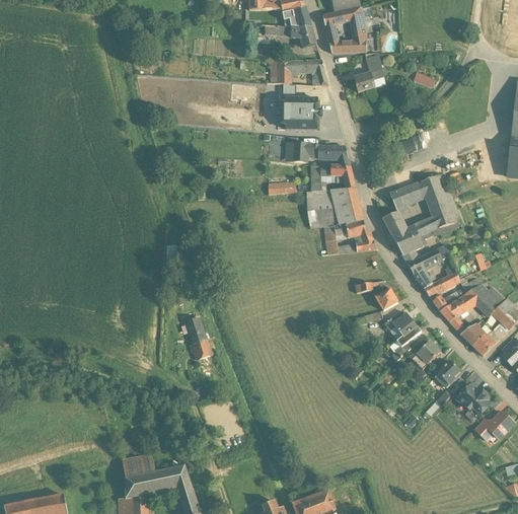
[(266,0),(247,0),(248,8),(257,8),(273,8),(272,0),(266,0)]
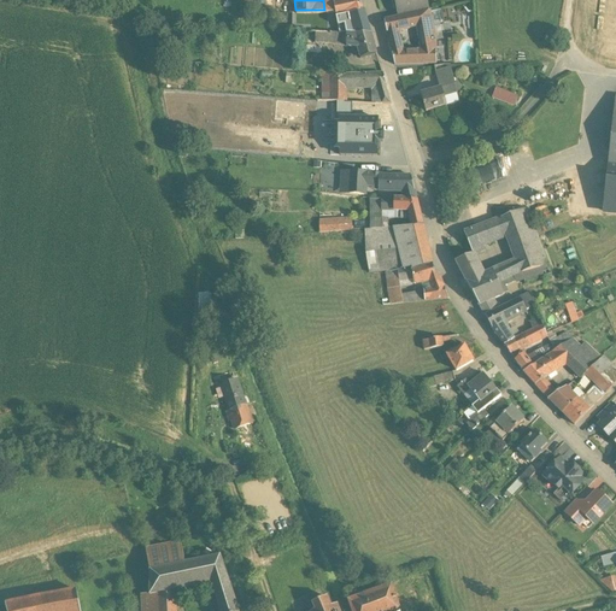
[(332,0),(323,0),(324,10),(330,10),(334,10),(335,13),(341,12),(363,7),(362,7),(359,0),(332,0)]
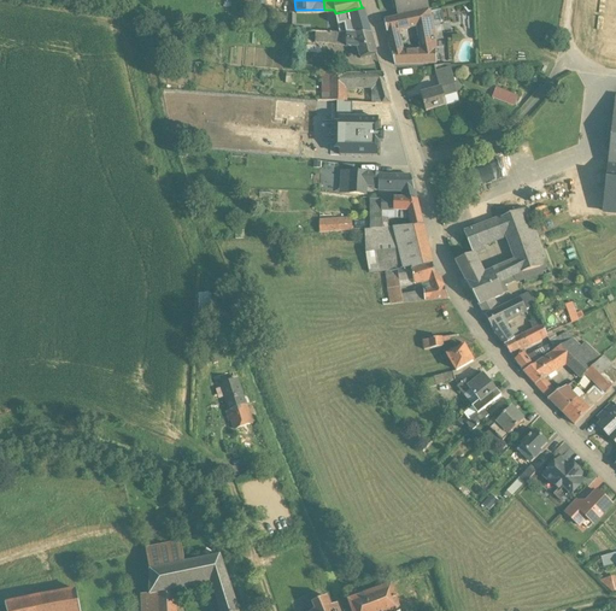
[(393,0),(396,6),(397,6),(411,4),(414,11),(428,9),(426,0),(393,0)]
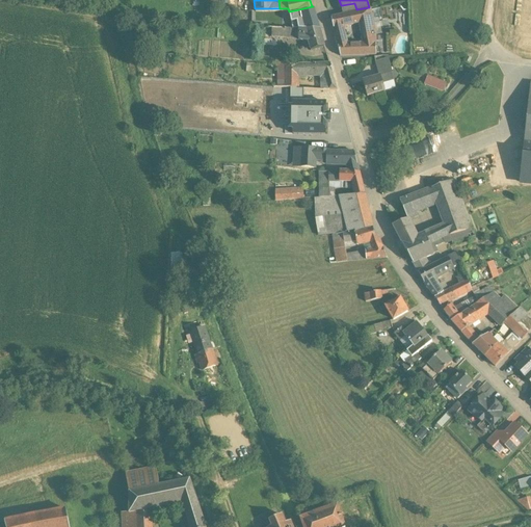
[(354,3),(342,5),(344,12),(355,10),(356,9),(354,3)]
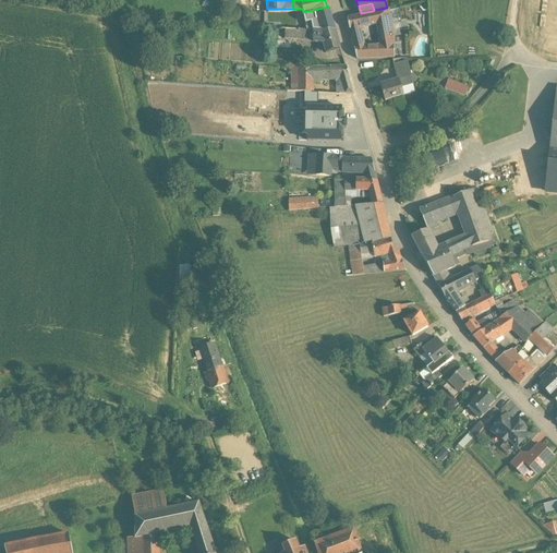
[(328,7),(309,11),(310,20),(322,19),(325,28),(335,28),(333,20),(328,7)]
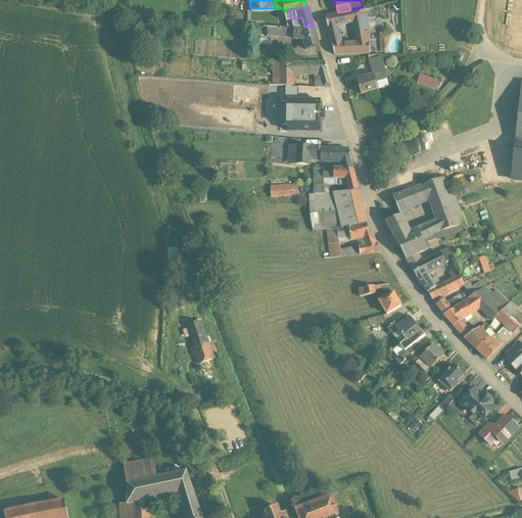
[(350,9),(349,10),(352,20),(356,41),(369,40),(368,32),(363,7),(350,9)]
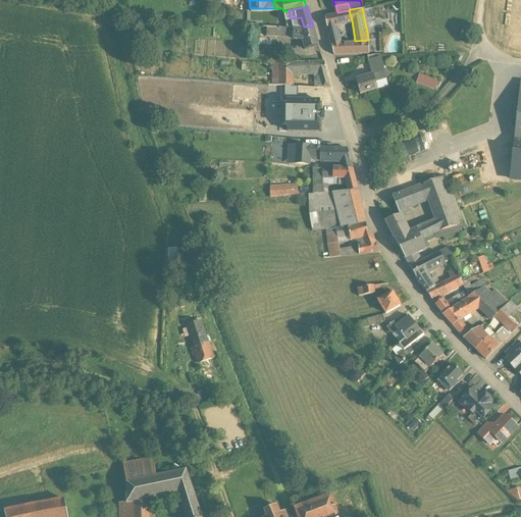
[(259,8),(250,8),(250,16),(258,16),(259,8)]
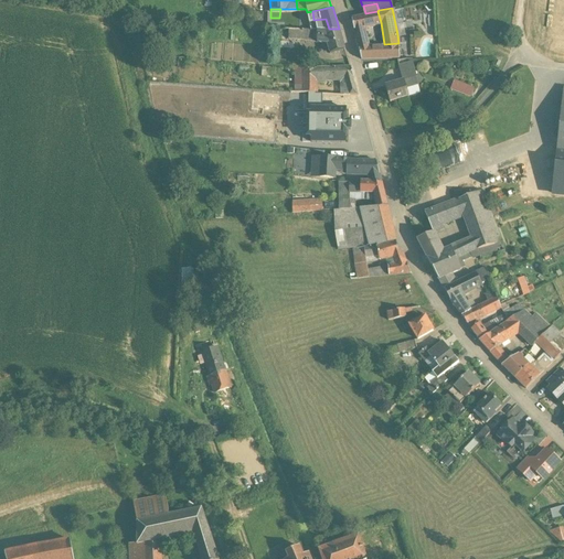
[(302,28),(302,9),(297,9),(280,9),(279,18),(279,27),(302,28)]
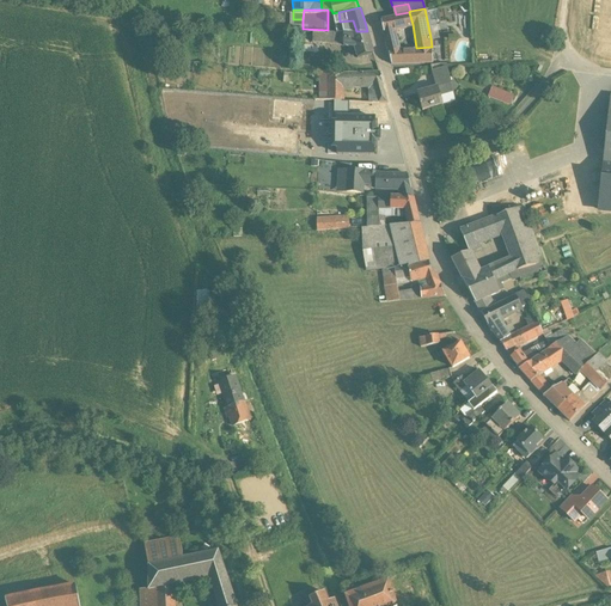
[(396,14),(380,18),(383,30),(393,28),(413,24),(409,12),(396,14)]
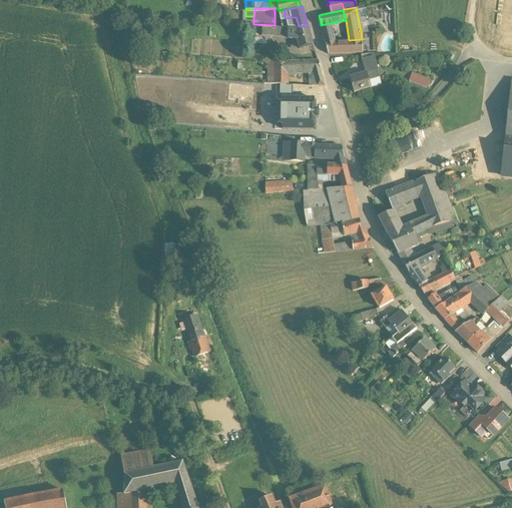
[(333,42),(332,32),(330,23),(321,25),(327,51),(340,51),(338,41),(333,42)]
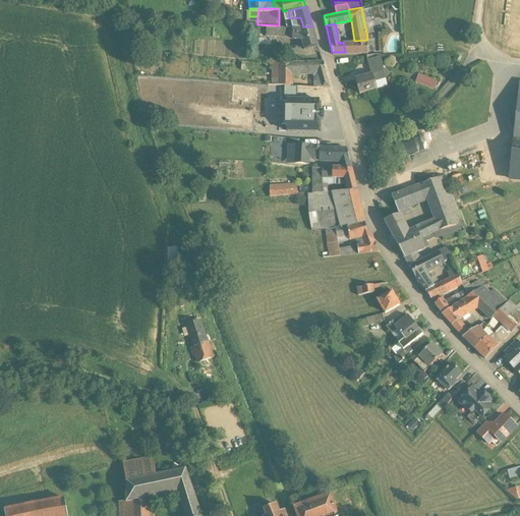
[(292,25),(286,25),(279,24),(279,25),(278,32),(278,34),(292,37),(292,25)]
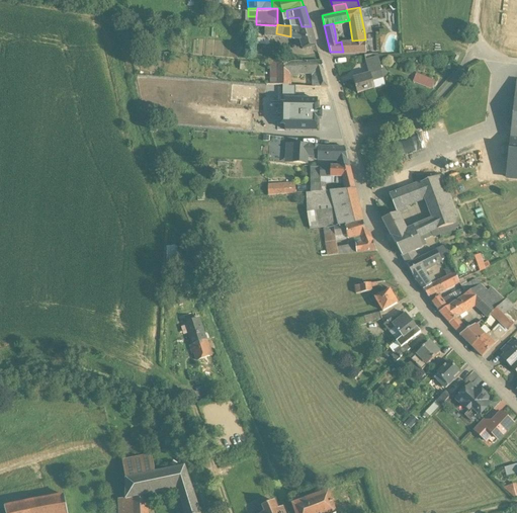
[(302,26),(296,26),(290,25),(290,36),(299,38),(303,47),(316,43),(311,26),(302,26)]
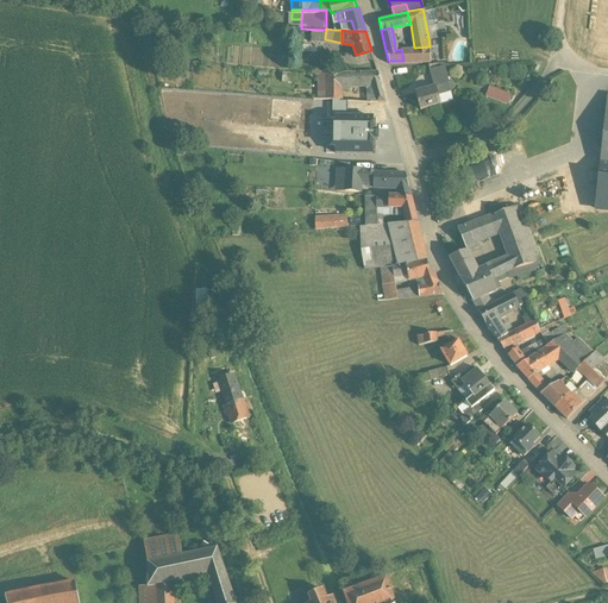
[(414,48),(411,49),(414,61),(430,60),(430,46),(414,48)]
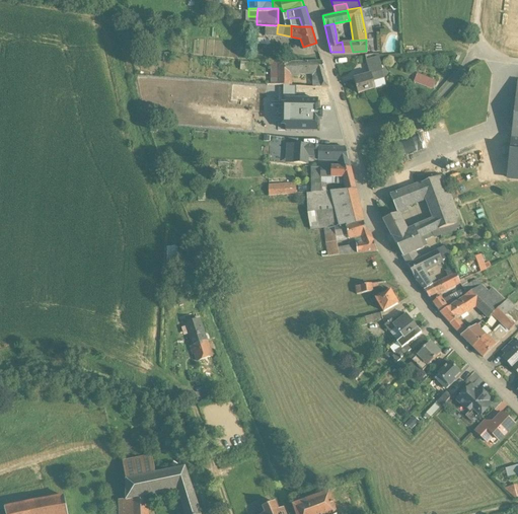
[(350,42),(342,42),(344,52),(353,52),(350,42)]
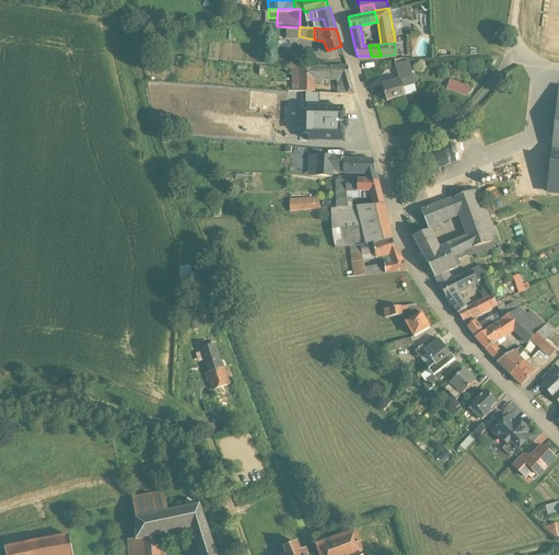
[(408,60),(395,65),(397,71),(410,67),(408,60)]
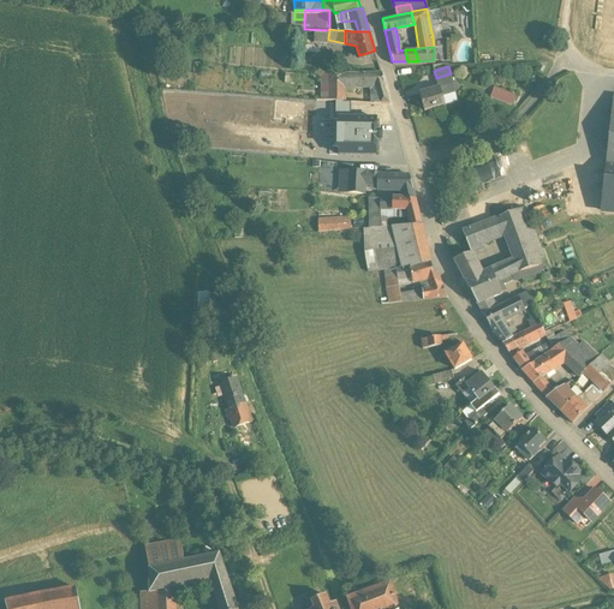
[(299,72),(285,70),(282,88),(297,89),(299,72)]
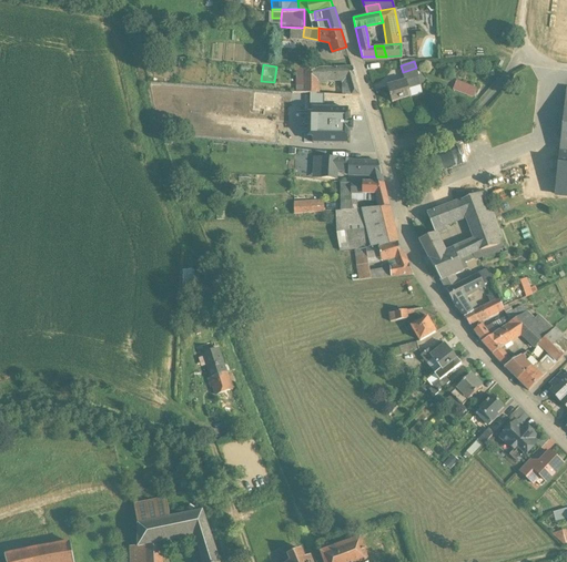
[(319,67),(295,65),(295,80),(303,81),(303,90),(317,91),(319,81),(319,77),(319,67)]
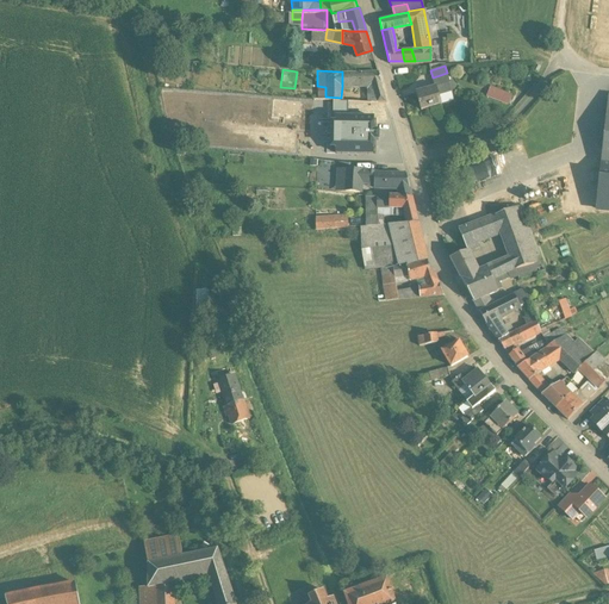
[(378,70),(342,72),(342,82),(349,82),(372,81),(377,100),(386,100),(380,81),(378,70)]
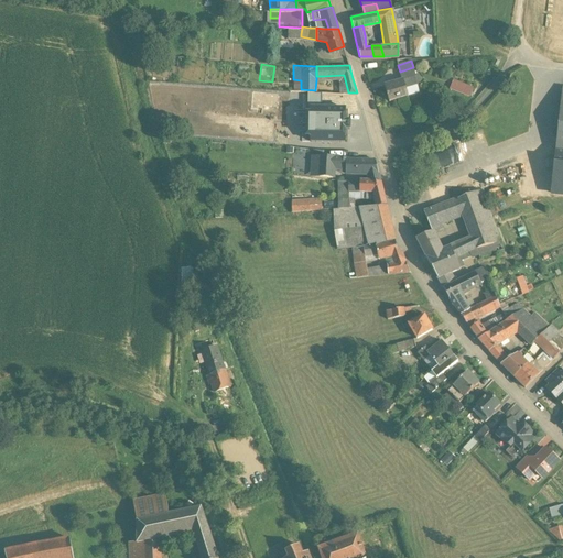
[(413,67),(400,72),(401,78),(402,78),(409,76),(414,75),(413,67)]
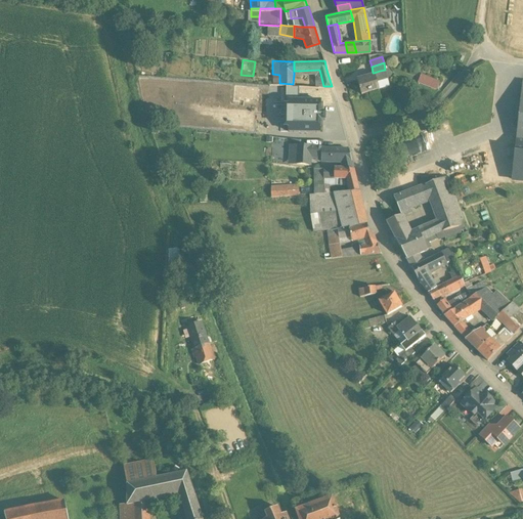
[(373,73),(357,77),(361,92),(378,87),(376,79),(382,78),(380,71),(374,73),(373,73)]
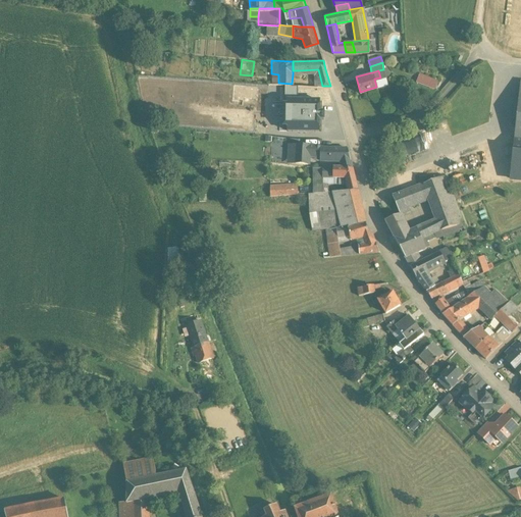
[(436,81),(419,73),(416,82),(433,88),(436,81)]
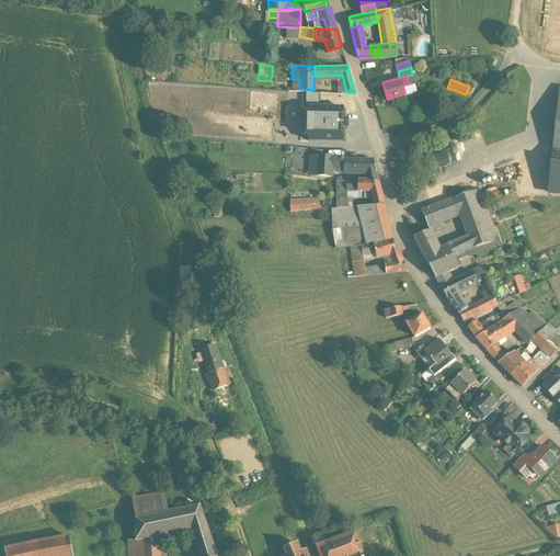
[(409,83),(402,84),(404,93),(411,92),(409,83)]
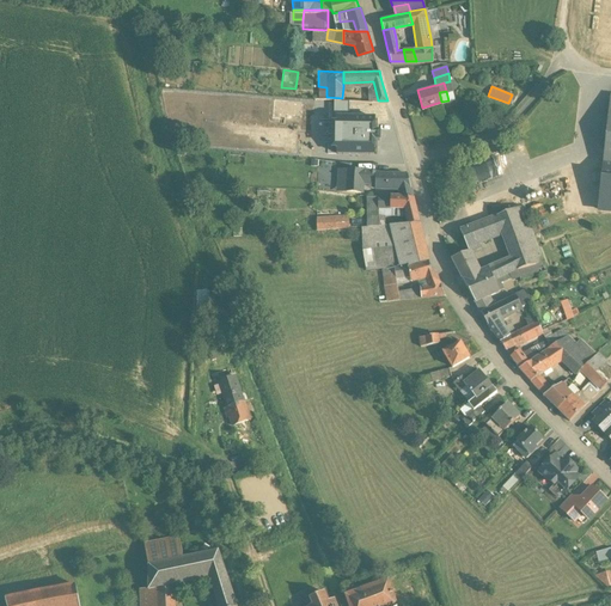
[(374,128),(374,115),(336,114),(336,120),(331,120),(331,121),(330,145),(336,146),(336,151),(373,152),(374,139),(379,139),(379,128),(374,128)]
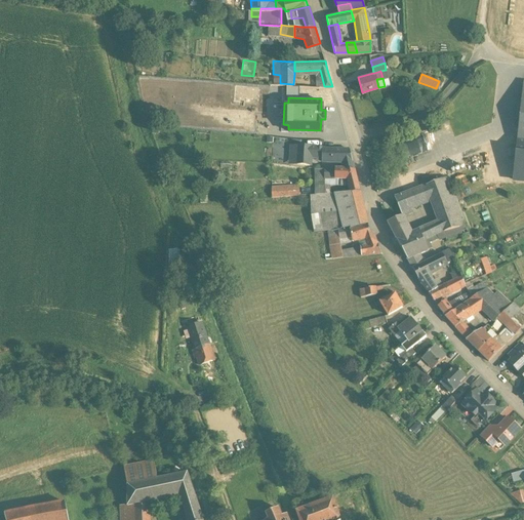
[(523,180),(523,136),(517,136),(512,178),(523,180)]
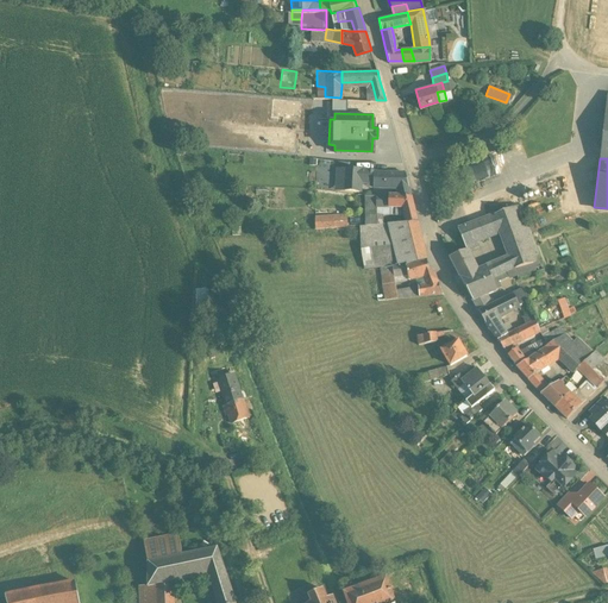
[(361,168),(345,167),(343,187),(358,189),(359,177),(361,168)]
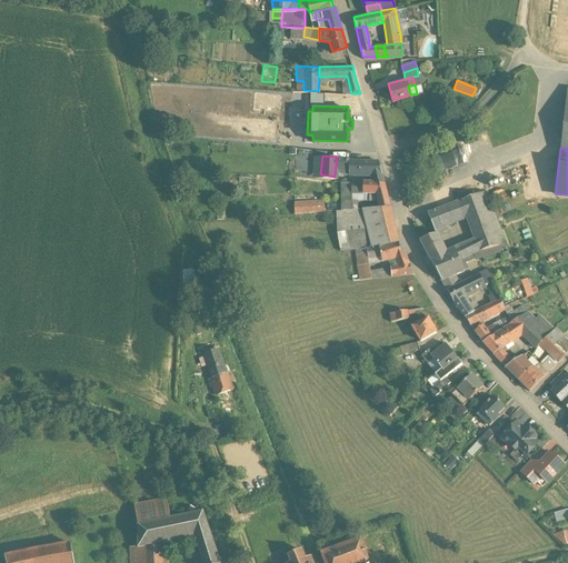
[(360,159),(337,157),(336,166),(338,166),(338,169),(345,171),(345,166),(347,166),(347,172),(359,172),(360,159)]
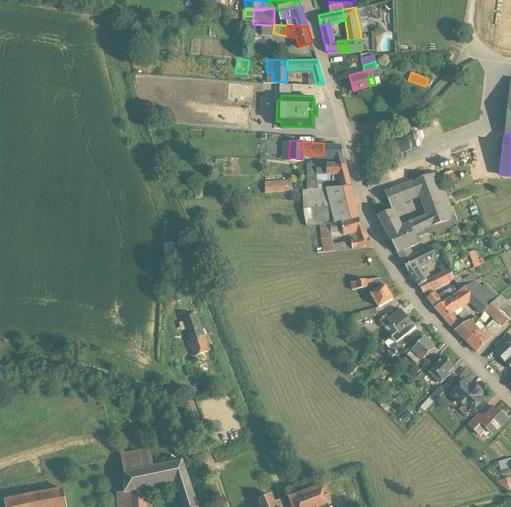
[(340,144),(324,143),(323,155),(333,155),(333,163),(336,163),(345,164),(340,144)]
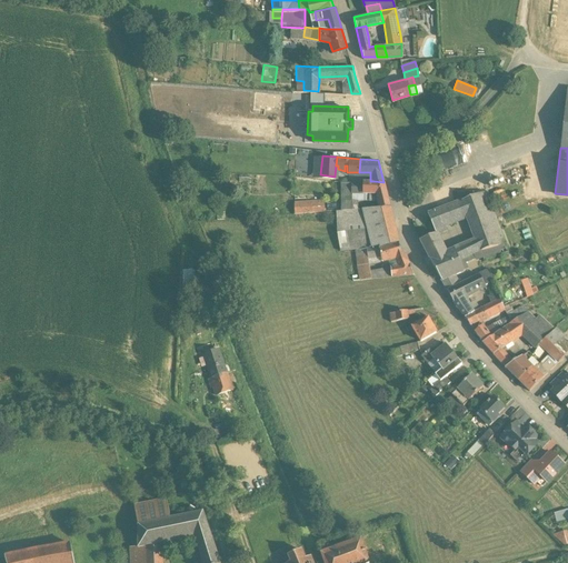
[(351,191),(351,181),(340,181),(341,208),(351,208),(357,208),(357,207),(356,199),(351,199),(351,193),(351,191)]
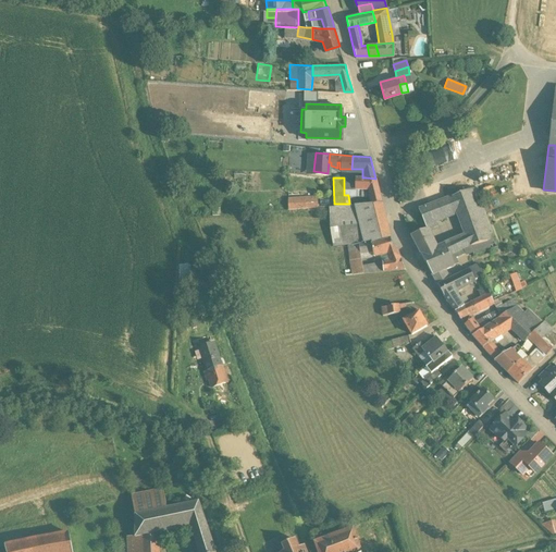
[(375,179),(366,178),(362,178),(344,178),(344,187),(346,187),(361,187),(361,195),(368,195),(371,201),(381,201),(375,179)]
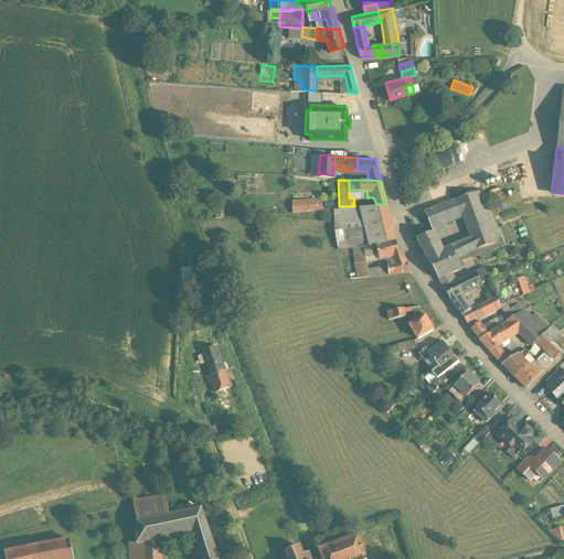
[(480,189),(457,197),(464,214),(472,237),(477,246),(476,246),(477,248),(501,239),(480,189)]
